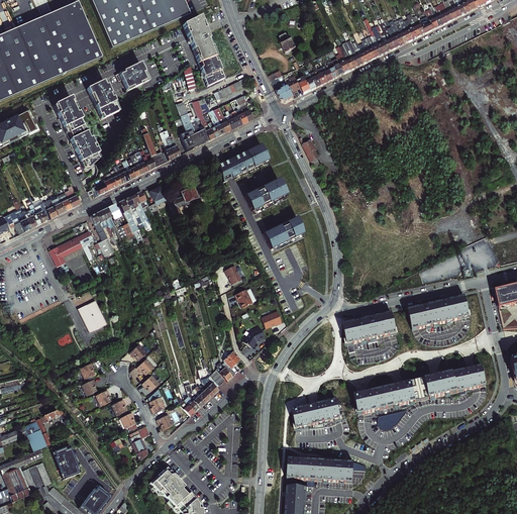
[(91,0),(111,45),(189,12),(183,0),(91,0)]
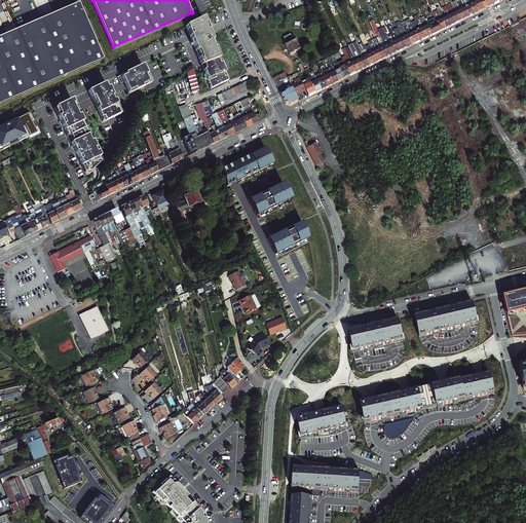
[(456,0),(457,1),(461,9),(465,19),(470,16),(465,7),(462,0),(456,0)]
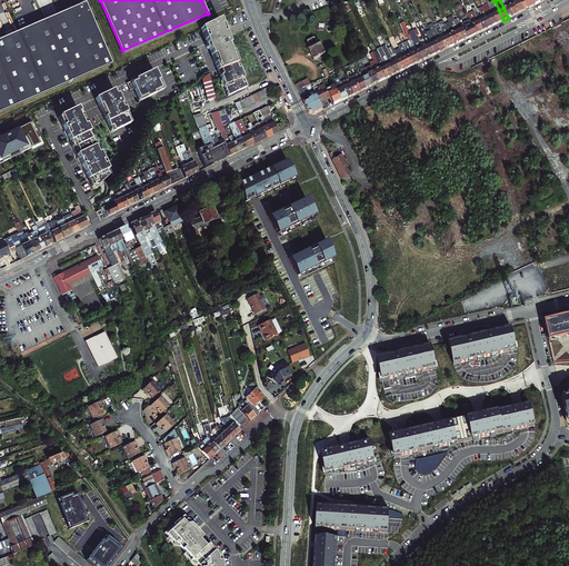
[(500,0),(503,8),(508,18),(513,16),(507,1),(507,0),(500,0)]
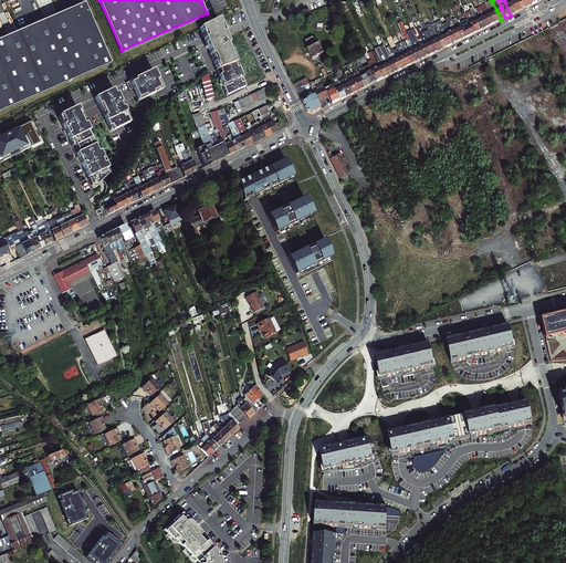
[(504,1),(511,16),(515,12),(509,0),(506,0),(504,1)]
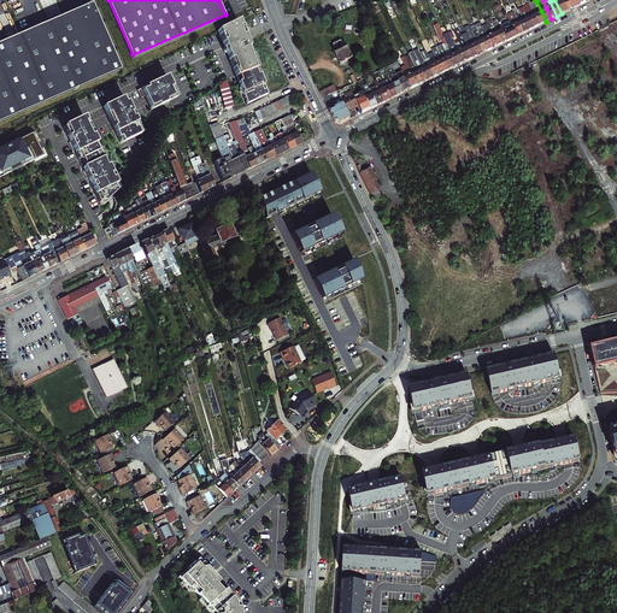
[(554,0),(562,13),(569,11),(564,0),(554,0)]
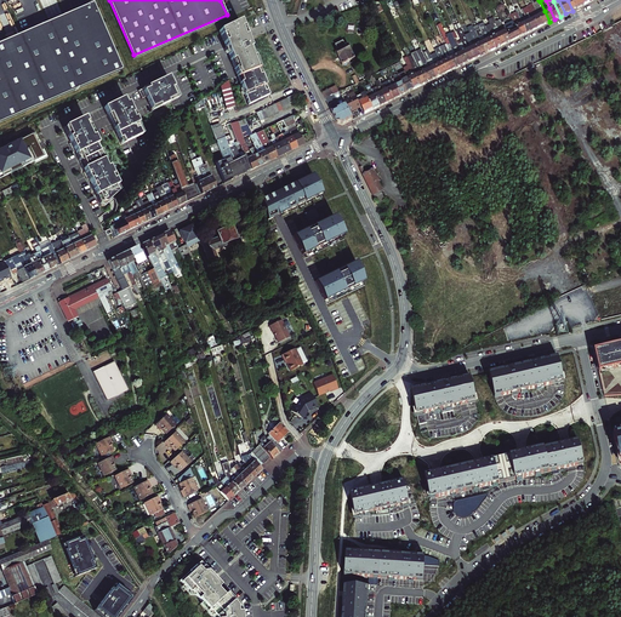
[(568,0),(573,11),(579,7),(575,0),(568,0)]
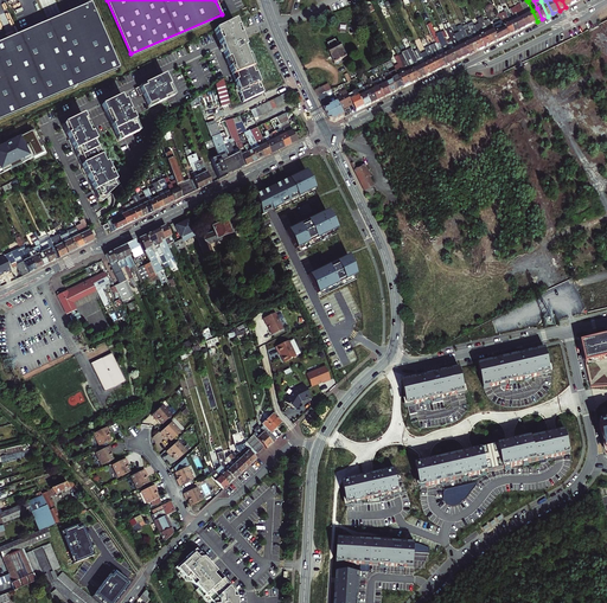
[(528,1),(522,4),(526,14),(531,24),(537,21),(532,11),(528,1)]
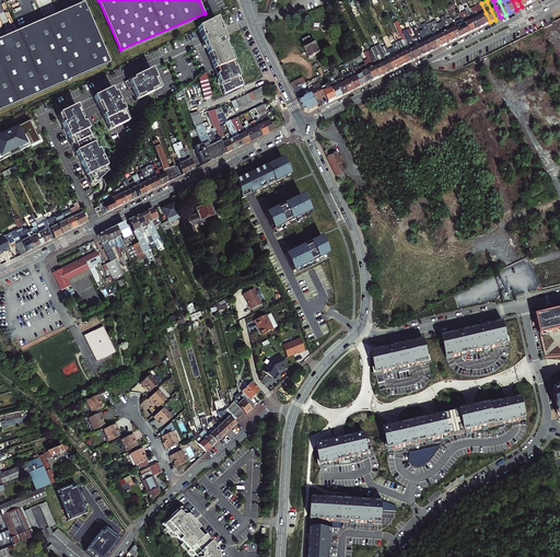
[(481,15),(486,25),(490,22),(486,13),(481,3),(477,7),(481,15)]
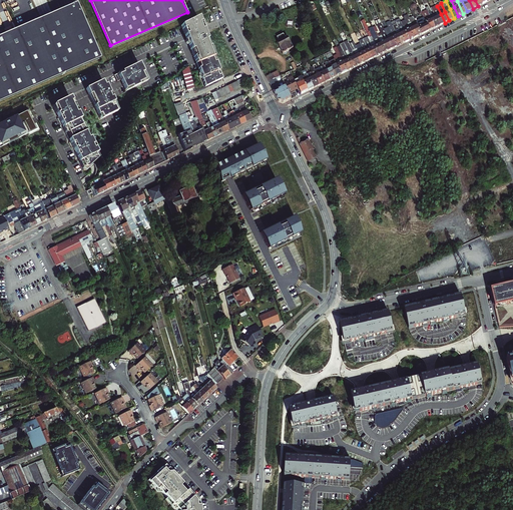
[(434,13),(440,25),(445,23),(441,14),(437,6),(432,8),(434,13)]
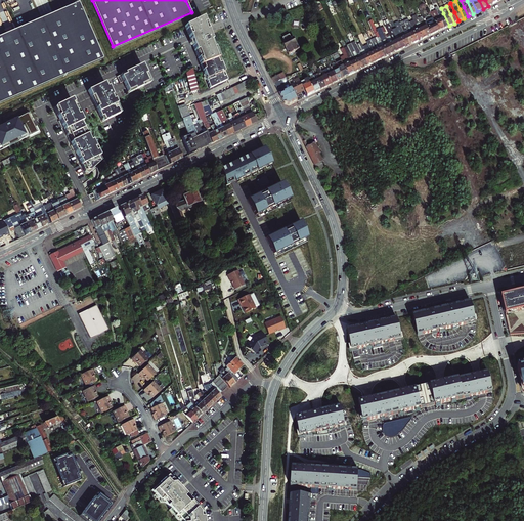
[(449,26),(443,13),(442,14),(439,9),(437,10),(437,11),(445,28),(449,26)]
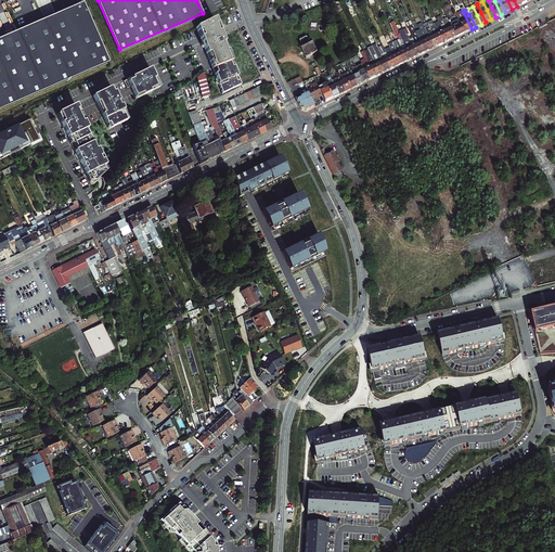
[(472,29),(463,12),(459,15),(461,21),(466,31),(472,29)]
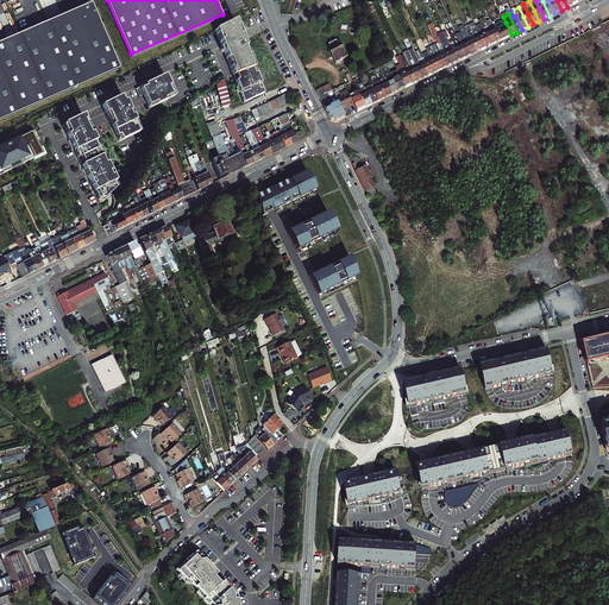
[(497,42),(487,20),(485,17),(479,18),(482,23),(493,44),(497,42)]
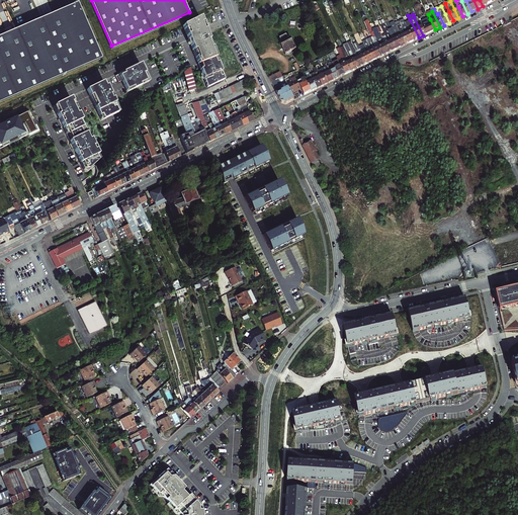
[(418,15),(414,17),(423,35),(427,33),(422,22),(418,15)]
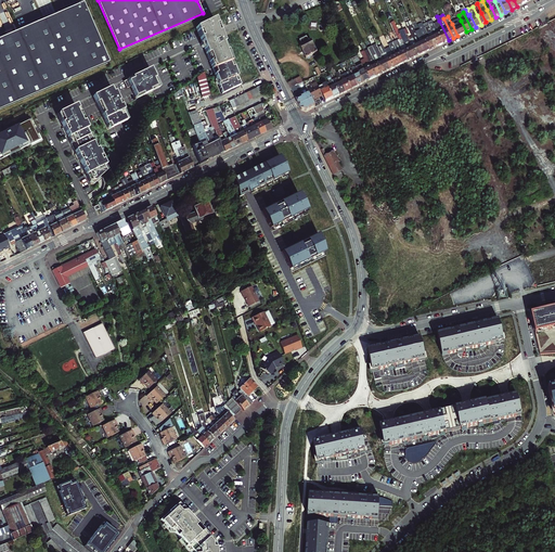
[(210,20),(192,29),(223,93),(243,84),(210,20)]
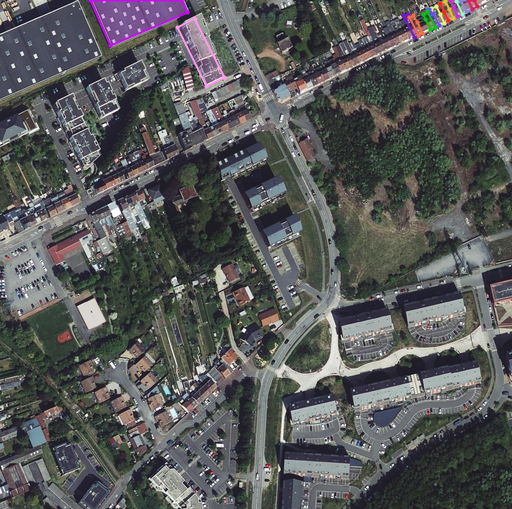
[(379,18),(375,20),(381,32),(384,40),(389,50),(393,48),(388,38),(384,28),(379,18)]
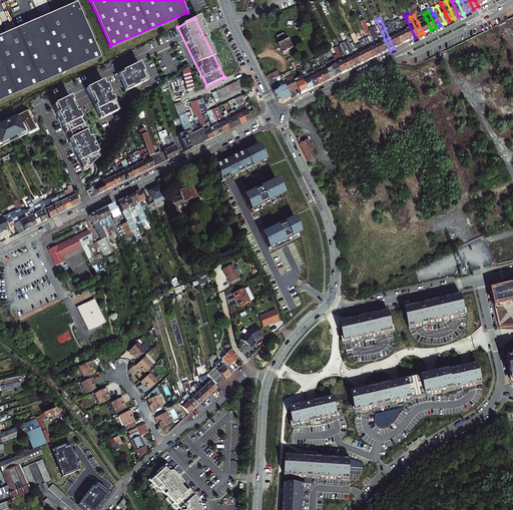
[(382,54),(370,28),(365,19),(363,20),(370,35),(368,36),(378,56),(382,54)]
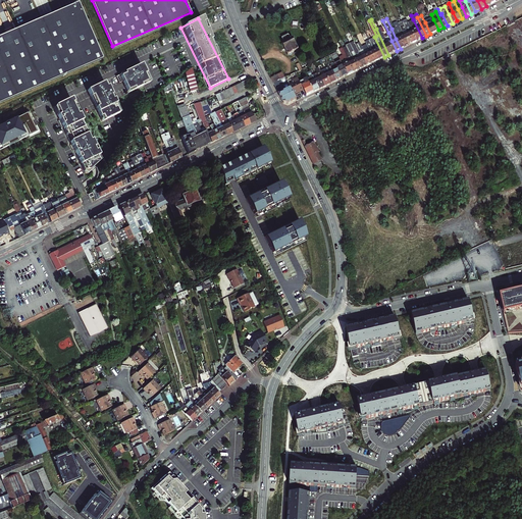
[(403,19),(399,21),(409,45),(413,43),(405,23),(403,19)]
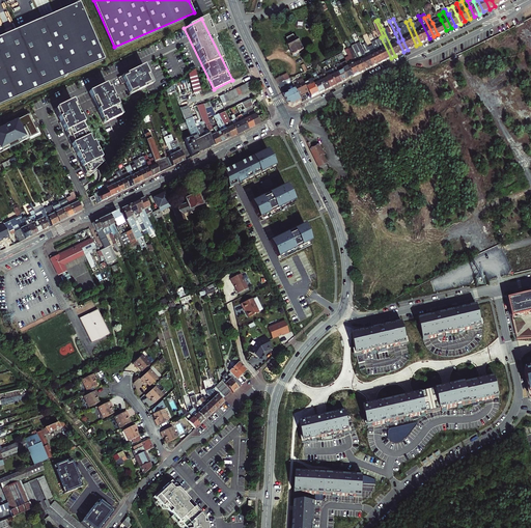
[(429,38),(420,20),(416,22),(424,40),(429,38)]
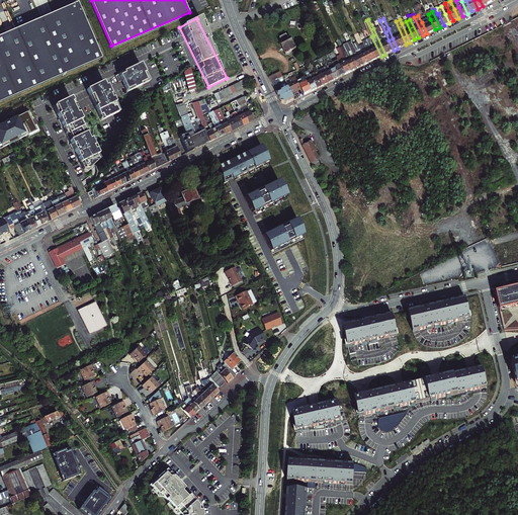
[(430,19),(422,22),(427,33),(435,29),(430,19)]
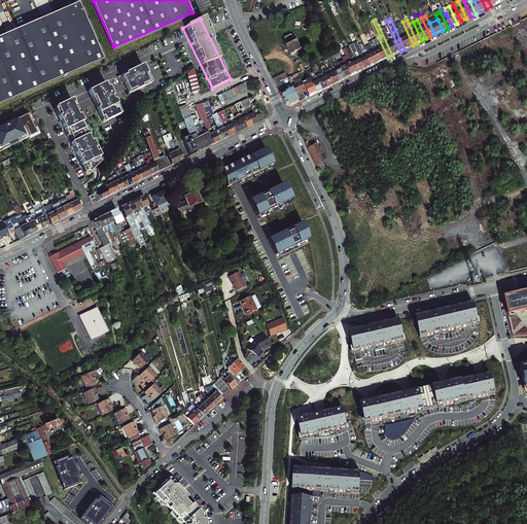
[(397,22),(399,27),(403,37),(409,47),(413,45),(402,22),(401,21),(397,22)]
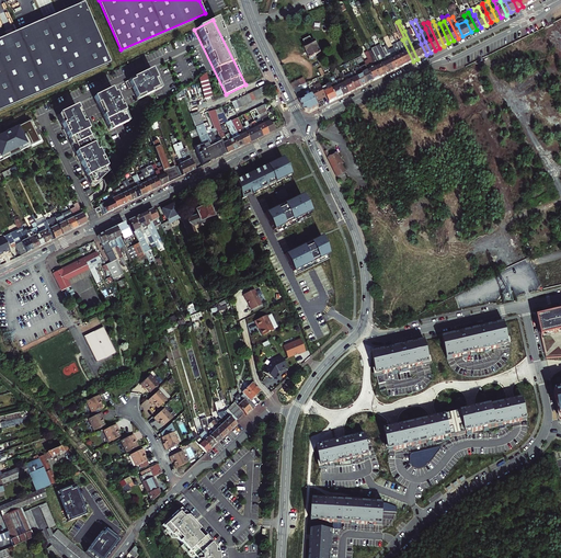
[(448,43),(439,23),(435,25),(444,46),(448,43)]
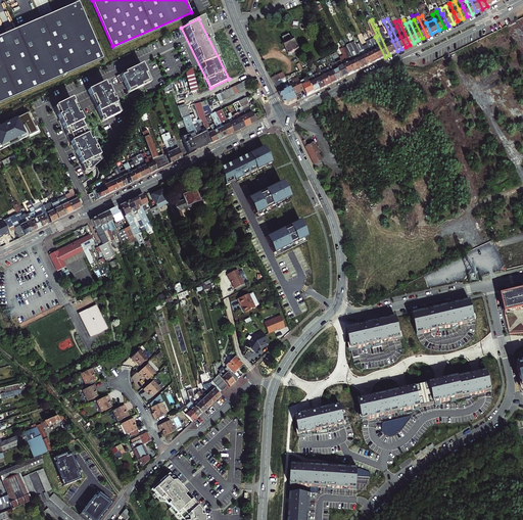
[(384,26),(381,28),(386,38),(387,39),(388,43),(393,53),(397,51),(392,41),(389,33),(387,34),(386,32),(387,31),(384,26)]
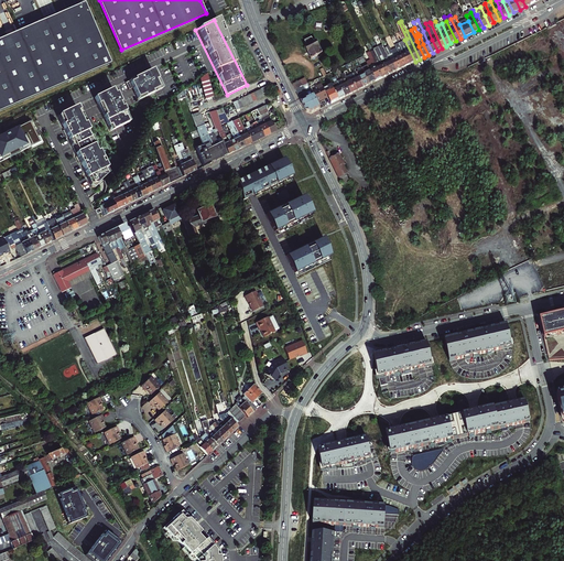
[(411,29),(407,31),(420,60),(424,57),(419,46),(418,42),(416,41),(411,30),(411,29)]
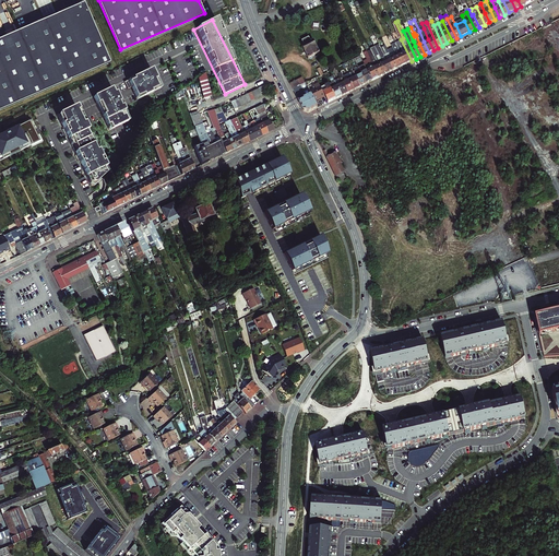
[(424,28),(419,31),(424,42),(429,52),(433,50),(428,39),(424,28)]
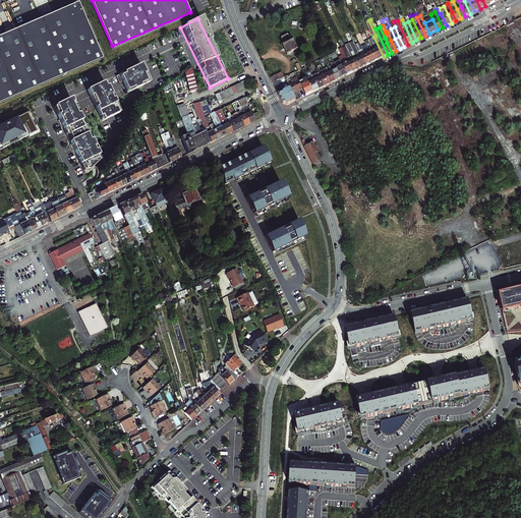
[(226,34),(218,37),(224,52),(231,49),(226,34)]
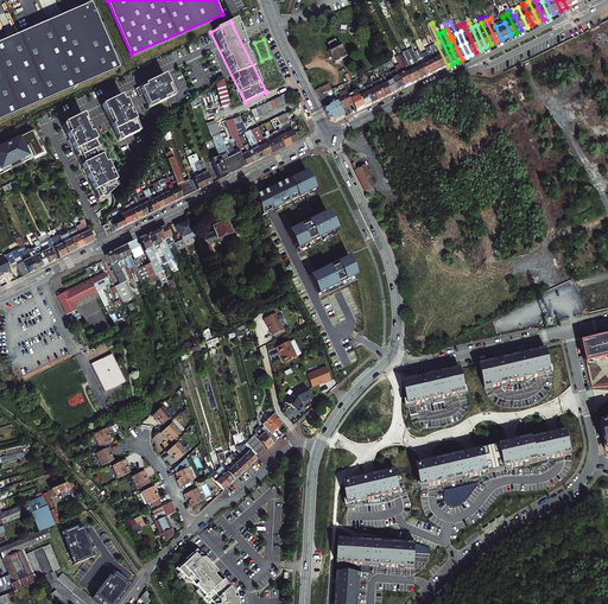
[(331,48),(329,49),(335,63),(349,56),(342,43),(339,44),(336,39),(329,43),(331,48)]
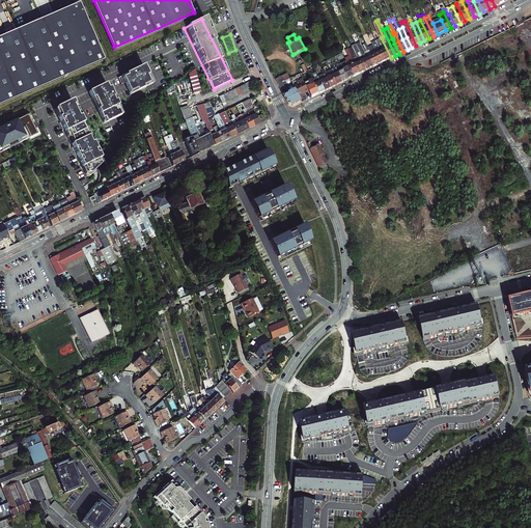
[(361,39),(362,40),(373,66),(378,64),(369,46),(365,37),(361,39)]
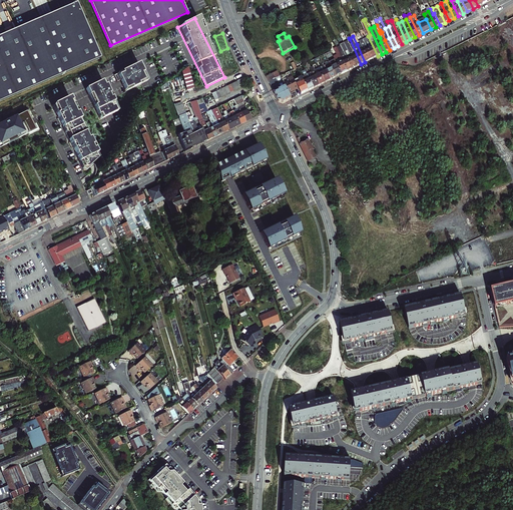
[(368,36),(364,38),(373,58),(378,56),(368,36)]
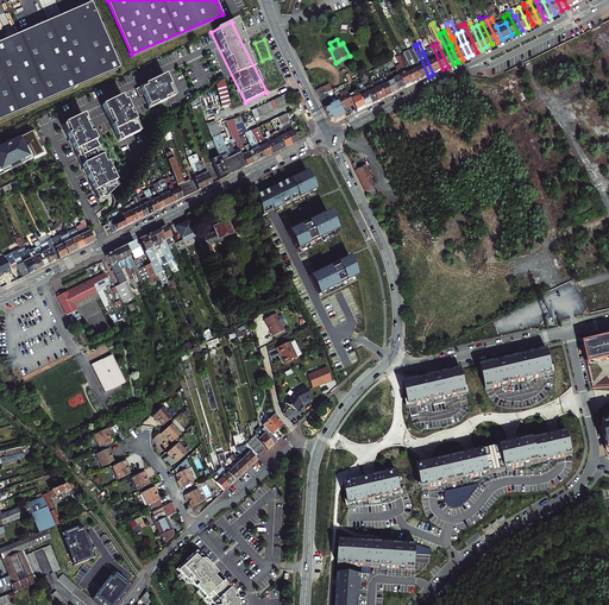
[(432,45),(427,48),(428,50),(438,71),(443,69),(432,45)]
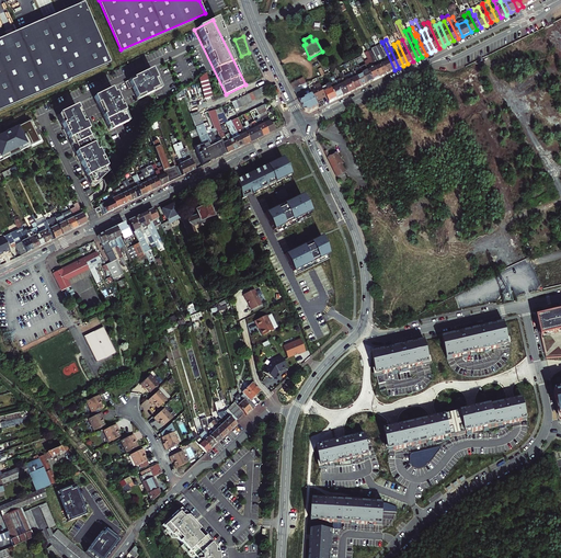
[(382,43),(377,45),(386,61),(390,72),(395,70),(382,43)]
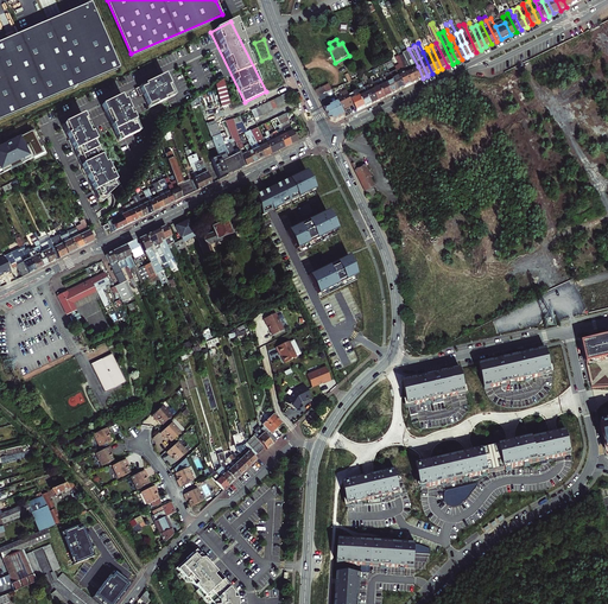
[(409,49),(404,51),(410,63),(411,64),(413,69),(418,81),(423,78),(418,67),(409,49)]
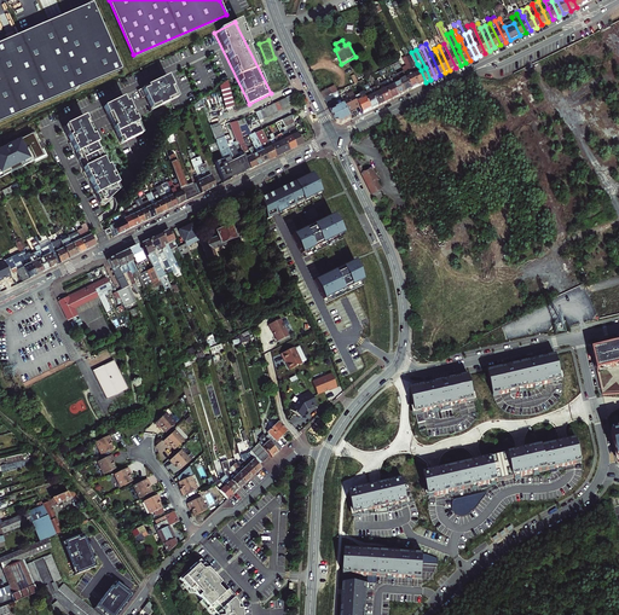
[(445,73),(435,51),(431,53),(440,75),(445,73)]
